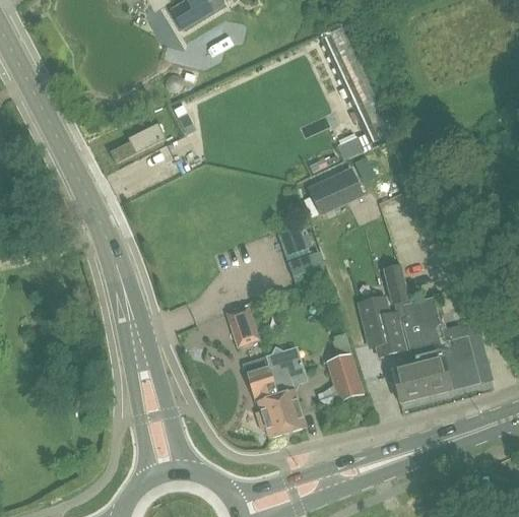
[(185,0),(172,8),(183,26),(221,3),(222,0),(185,0)]
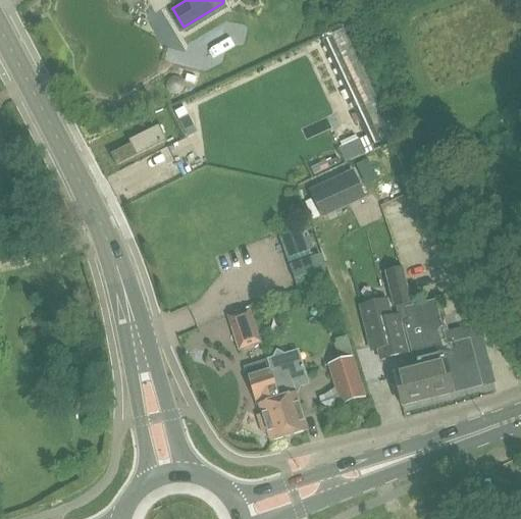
[(321,39),(370,145),(394,133),(344,26),(330,32),(331,34),(321,39)]
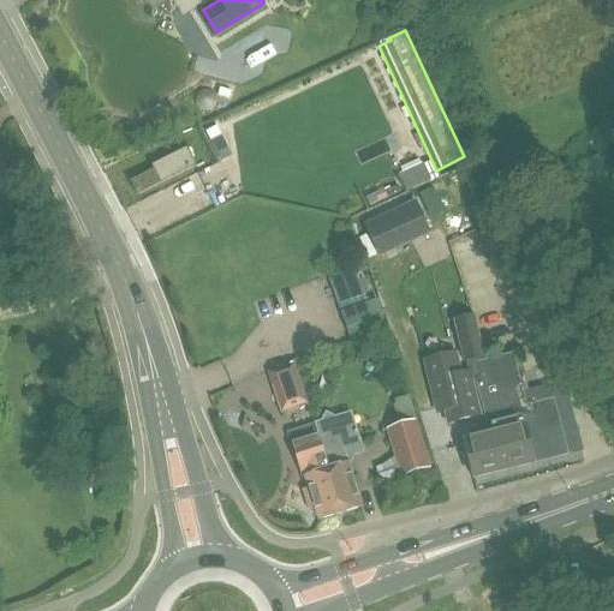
[(206,111),(207,111),(208,111),(209,111),(210,109),(212,109),(213,108),(214,108),(214,107),(215,107),(215,106),(216,105),(216,103),(216,102),(218,102),(218,101),(218,100),(218,99),(216,97),(216,96),(216,95),(215,94),(214,93),(214,91),(213,91),(212,91),(212,90),(210,90),(209,90),(208,89),(207,89),(206,89),(206,90),(204,90),(203,90),(202,90),(202,91),(201,91),(200,91),(200,93),(198,94),(198,95),(197,95),(197,96),(197,97),(196,99),(196,100),(196,101),(196,102),(197,102),(197,103),(197,105),(198,105),(198,106),(198,107),(200,107),(200,108),(201,108),(202,109),(203,109),(204,111),(206,111)]
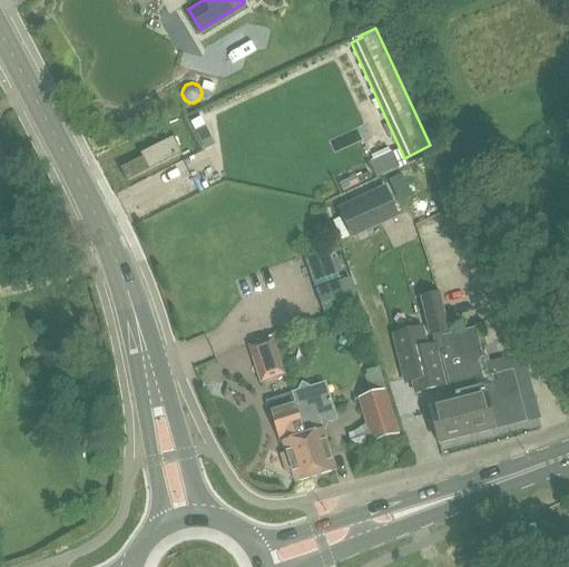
[(190,119),(202,140),(211,135),(200,115),(190,119)]
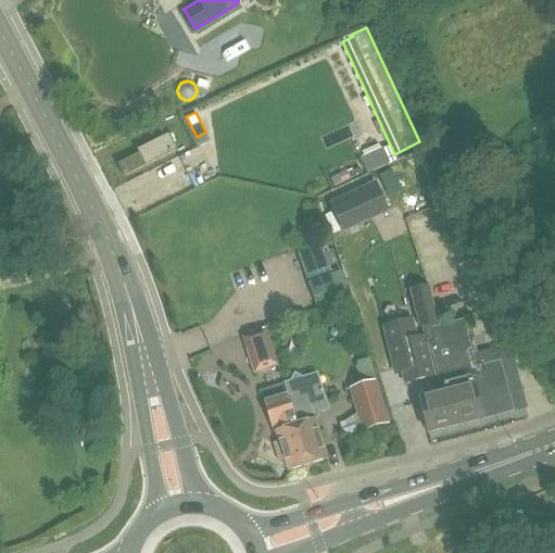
[(117,162),(124,176),(177,148),(169,132),(137,148),(139,151),(117,162)]
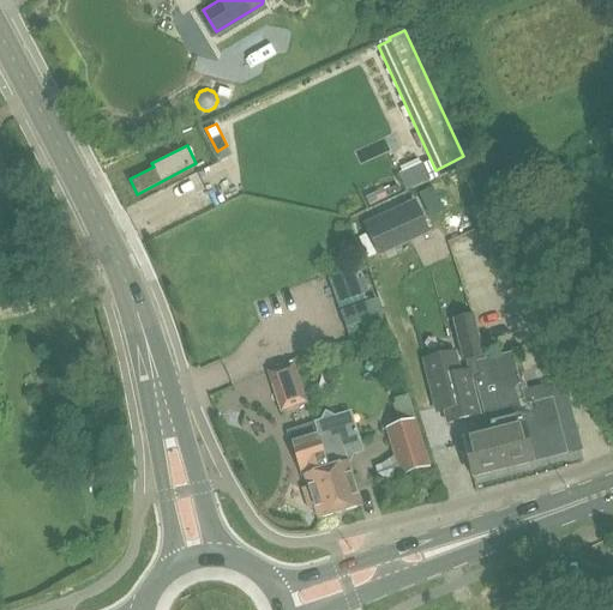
[(216,204),(241,191),(234,176),(209,188),(216,204)]
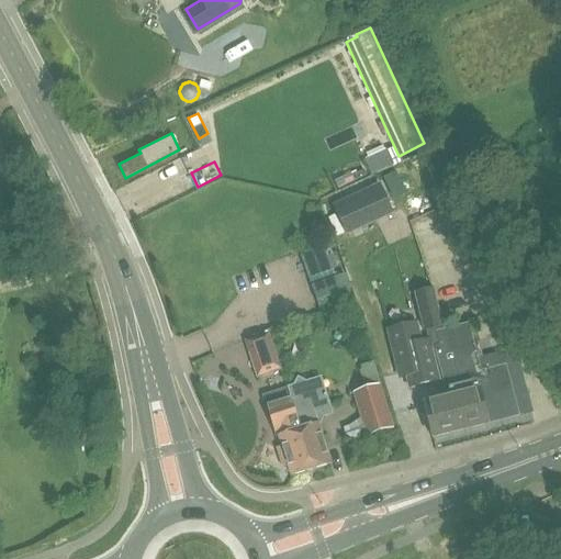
[(385,180),(405,176),(402,164),(382,169),(385,180)]
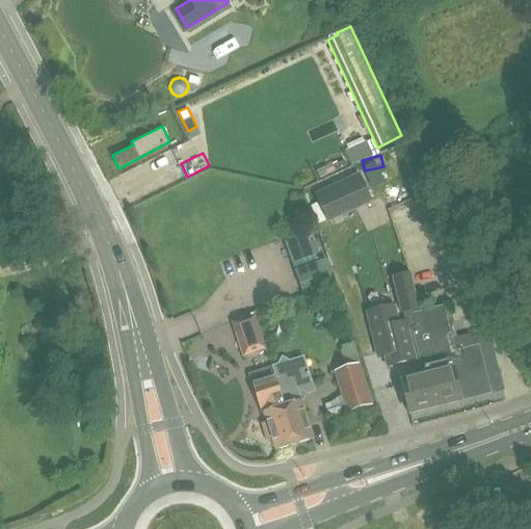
[(328,173),(336,169),(333,161),(325,165),(328,173)]
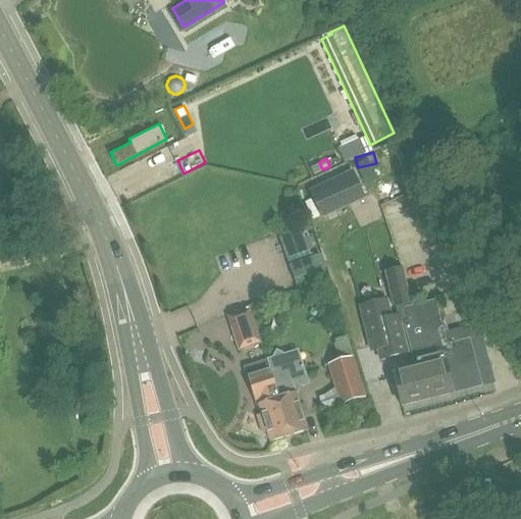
[(364,195),(352,168),(312,186),(325,213),(364,195)]
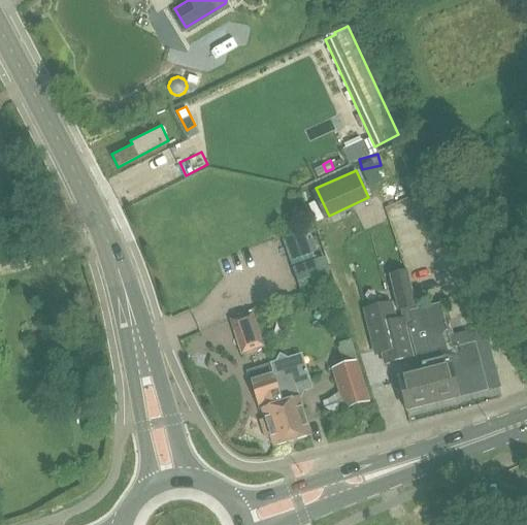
[(415,304),(404,267),(388,271),(398,309),(402,308),(415,304)]
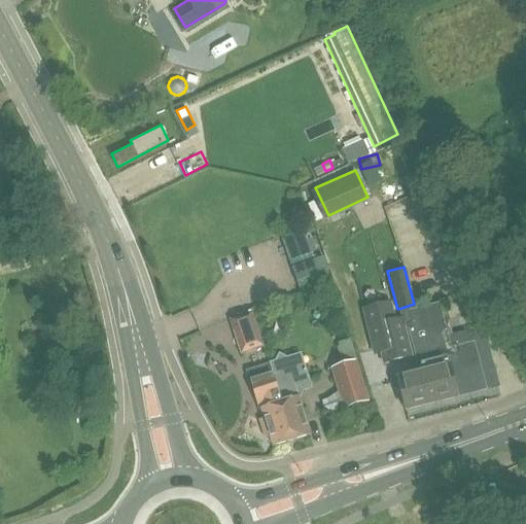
[(399,373),(407,406),(499,382),(484,327),(448,337),(440,304),(424,308),(415,282),(412,283),(418,303),(424,320),(408,324),(414,352),(412,352),(417,369),(399,373)]
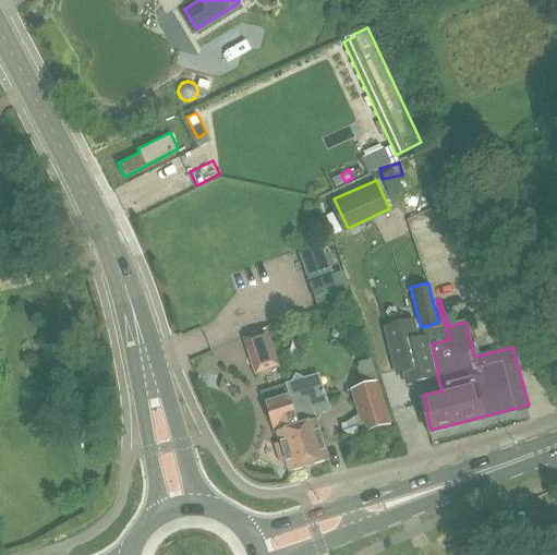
[(432,344),(449,339),(443,321),(438,322),(425,326),(427,335),(416,337),(414,320),(397,324),(385,327),(396,375),(407,372),(408,381),(436,373),(438,373),(432,344)]
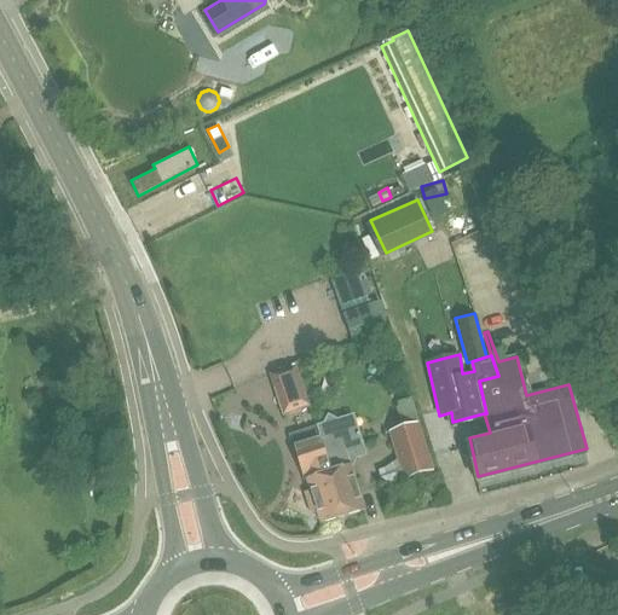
[(270,372),(283,415),(300,408),(295,394),(306,389),(296,361),(270,372)]
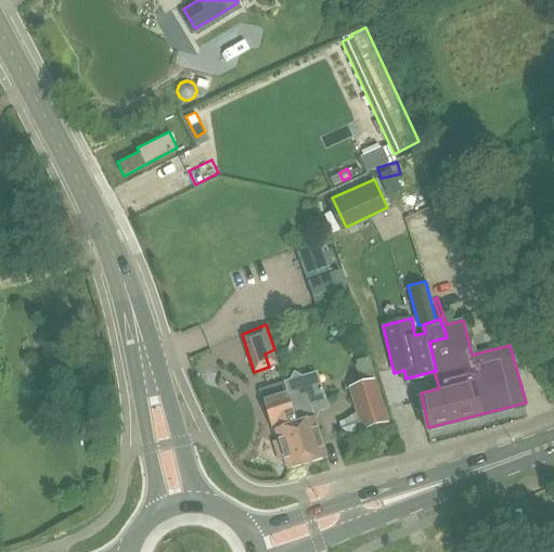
[(362,382),(349,386),(363,427),(387,419),(374,379),(368,355),(356,358),(362,382)]
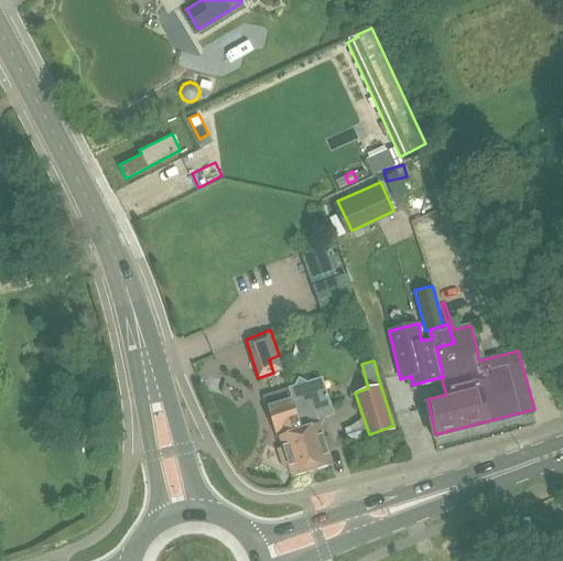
[(296,386),(293,387),(298,402),(294,402),(300,421),(303,430),(298,431),(309,470),(331,463),(320,423),(324,413),(331,411),(322,379),(307,383),(300,378),(296,386)]
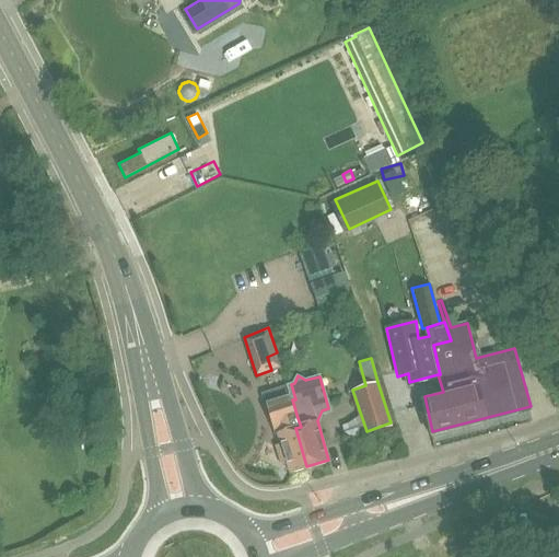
[(292,399),(271,406),(281,442),(276,444),(282,464),(288,463),(290,471),(306,466),(295,428),(301,427),(298,418),(292,399)]
